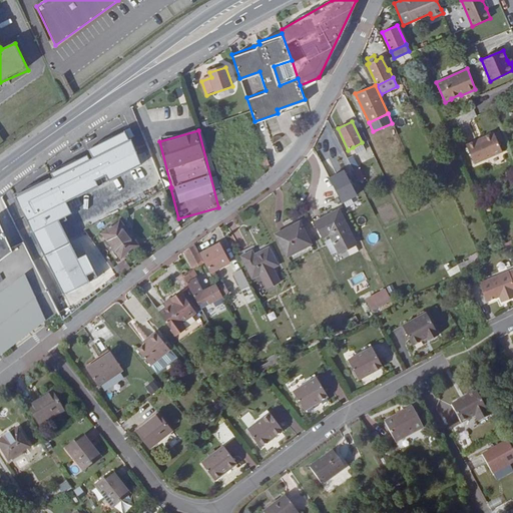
[(93,158),(15,195),(62,295),(89,283),(60,220),(72,214),(65,200),(142,164),(126,131),(89,148),(93,158)]
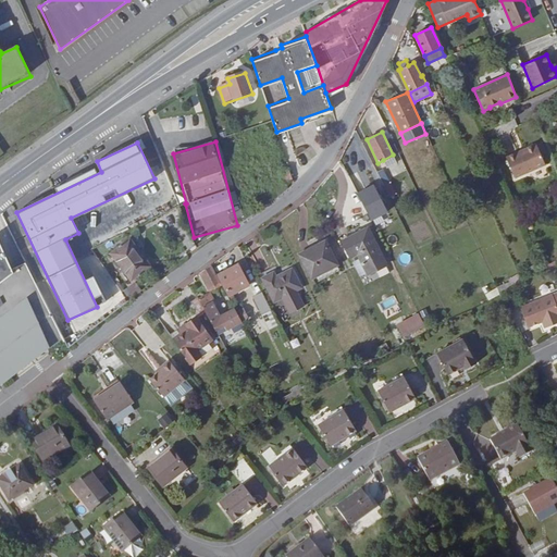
[(545,164),(536,144),(523,150),(524,152),(518,155),(517,152),(506,158),(515,177),(545,164)]
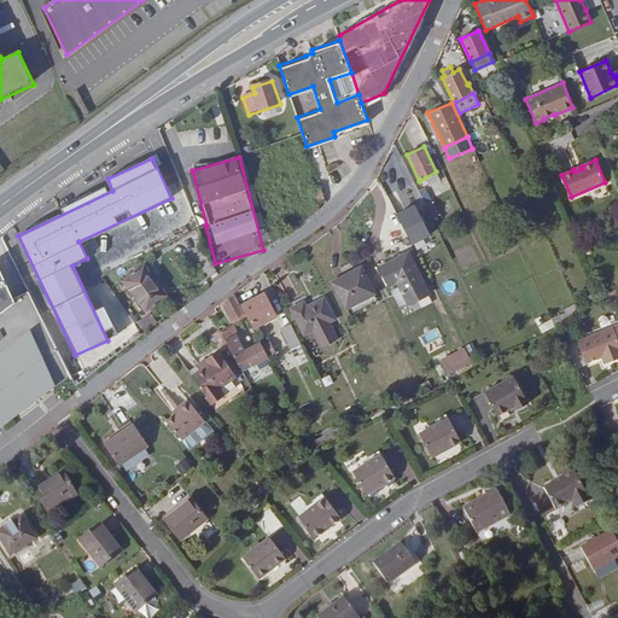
[(441,180),(436,172),(425,178),(429,186),(441,180)]
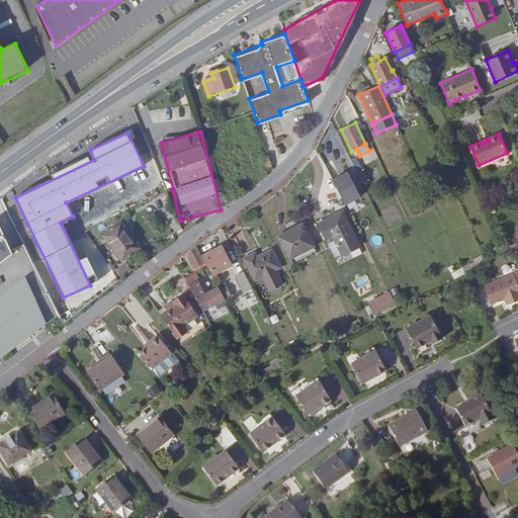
[(260,160),(265,173),(272,168),(268,156),(260,160)]
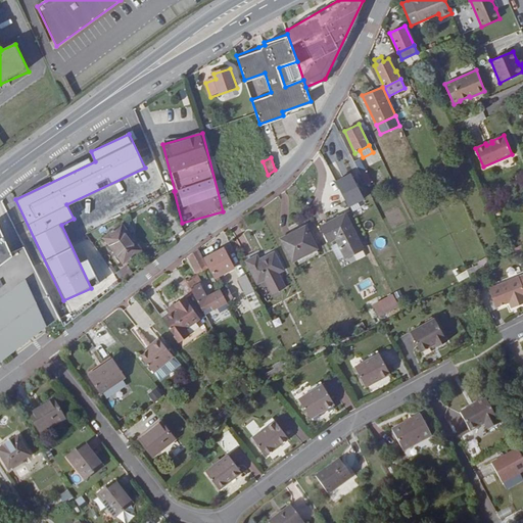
[(372,182),(367,172),(361,174),(366,185),(372,182)]
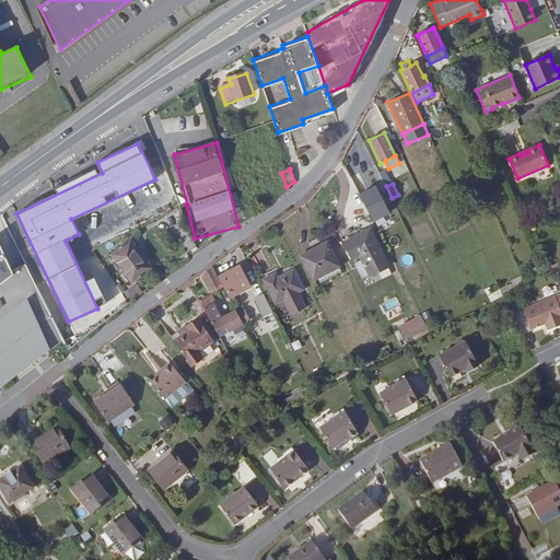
[(375,185),(358,193),(372,219),(388,212),(375,185)]
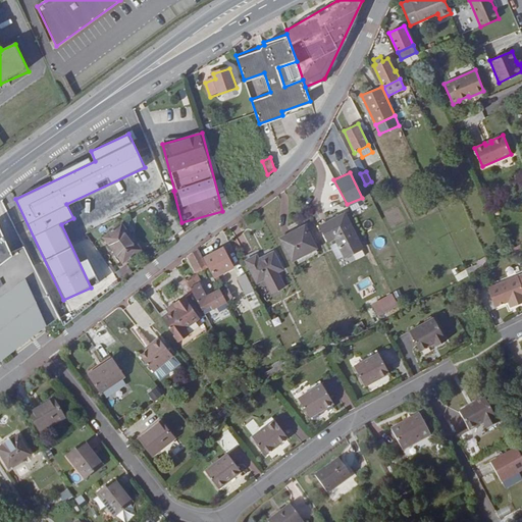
[(362,248),(345,213),(320,225),(328,242),(334,238),(345,257),(362,248)]
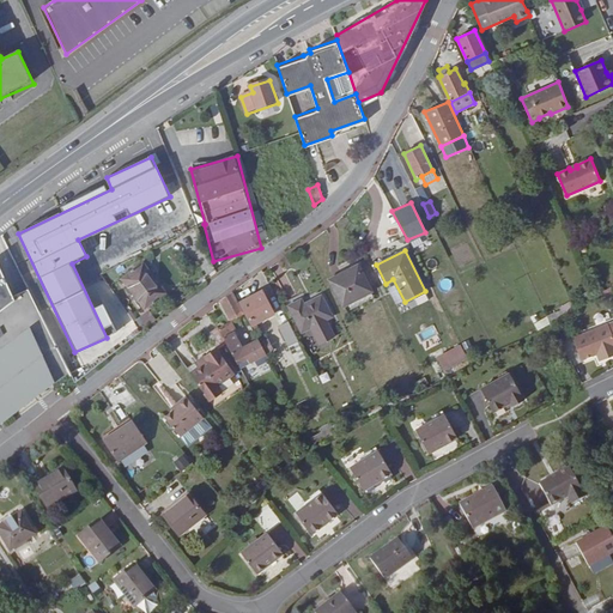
[(120,278),(145,310),(168,292),(143,260),(120,278)]
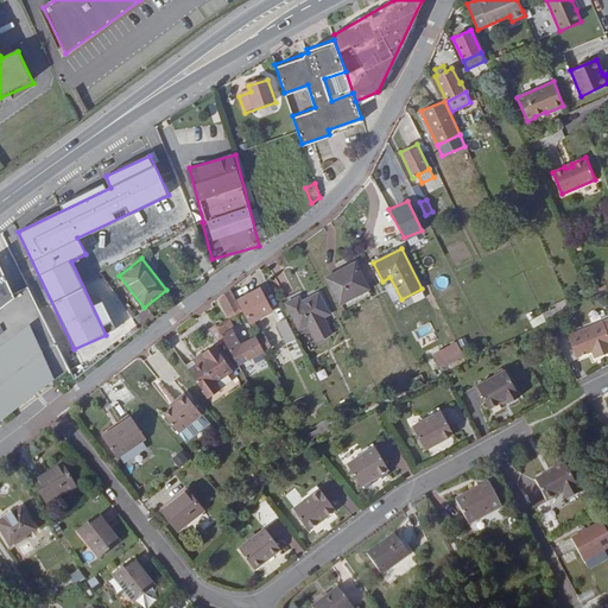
[(0,428),(71,374),(26,284),(16,293),(0,263),(0,428)]
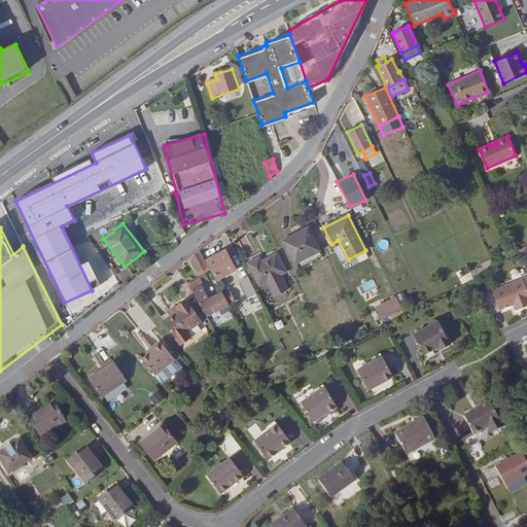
[(319,250),(308,227),(283,241),(294,264),(319,250)]
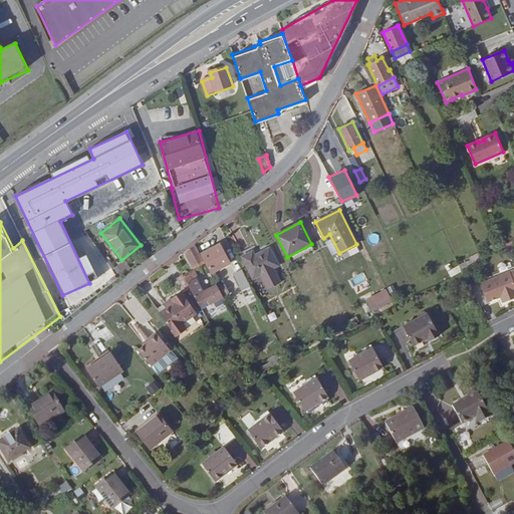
[(194,242),(182,248),(186,254),(194,269),(205,263),(196,246),(194,242)]
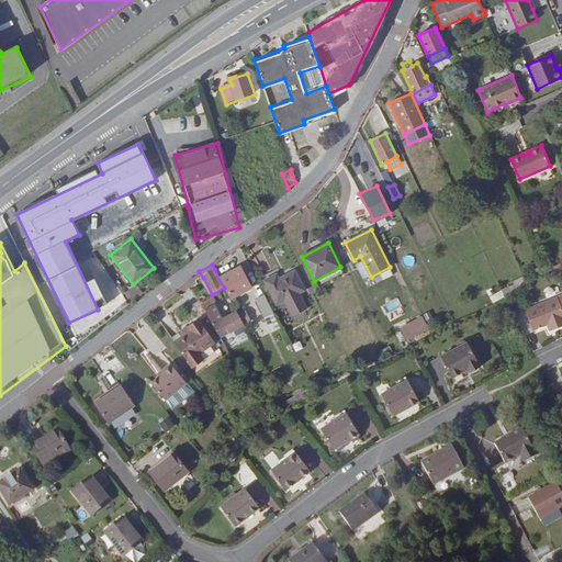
[(251,289),(240,267),(221,278),(232,299),(251,289)]
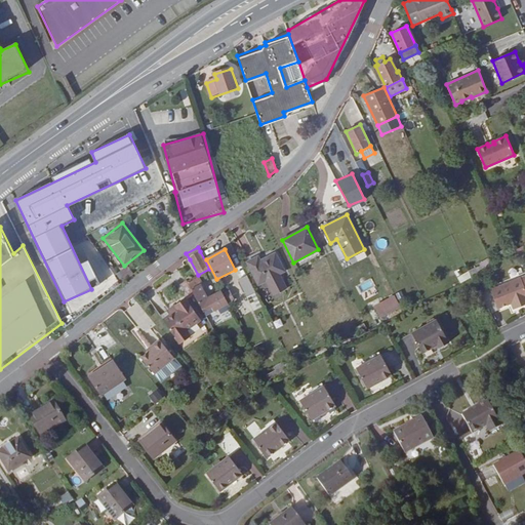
[(508,255),(505,249),(497,253),(501,259),(508,255)]
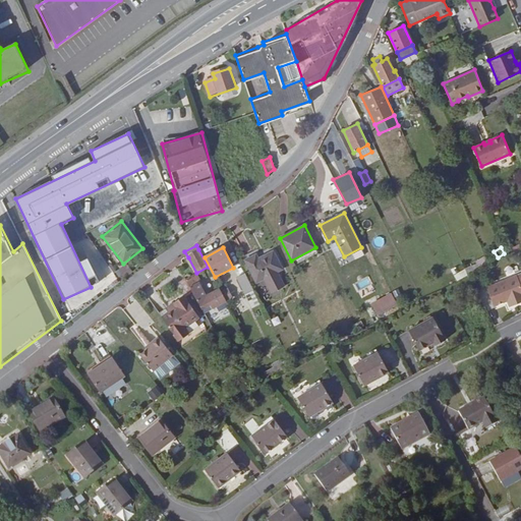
[(282,269),(273,251),(258,258),(255,254),(244,259),(256,282),(282,269)]
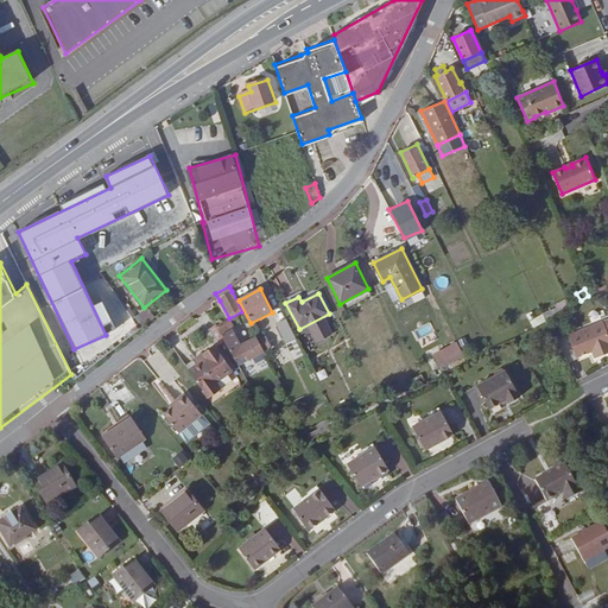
[(570,306),(567,299),(556,305),(559,312),(570,306)]
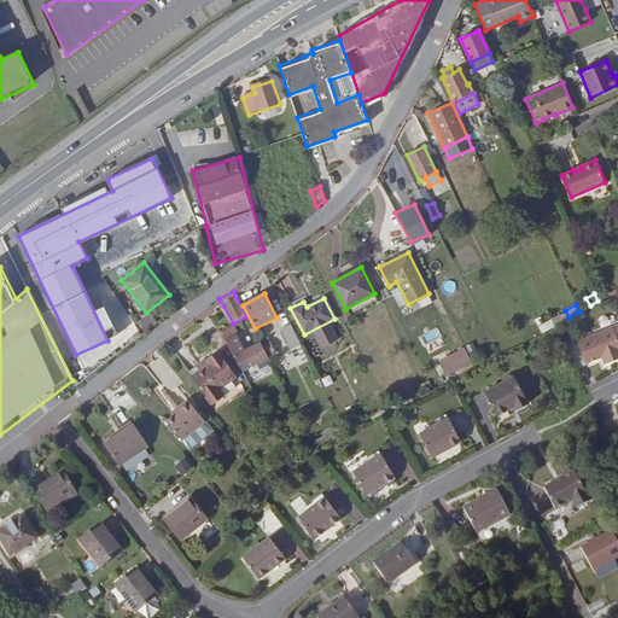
[(551,319),(554,327),(569,319),(565,314),(551,319)]
